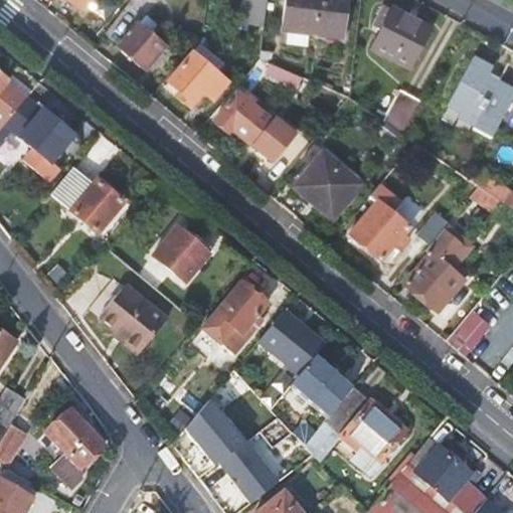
[(68,0),(84,13),(95,0),(68,0)]
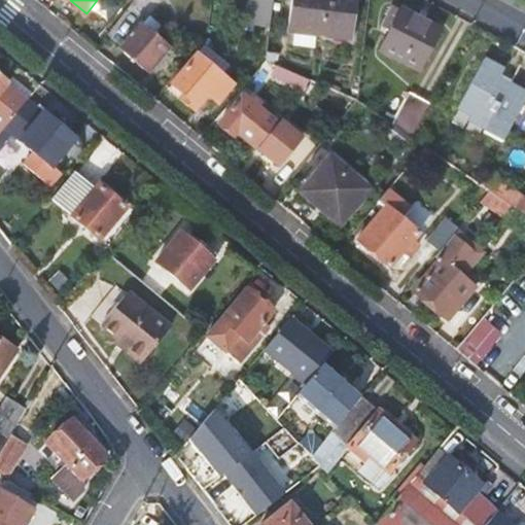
[(250,0),(247,21),(270,25),(273,0),(250,0)]
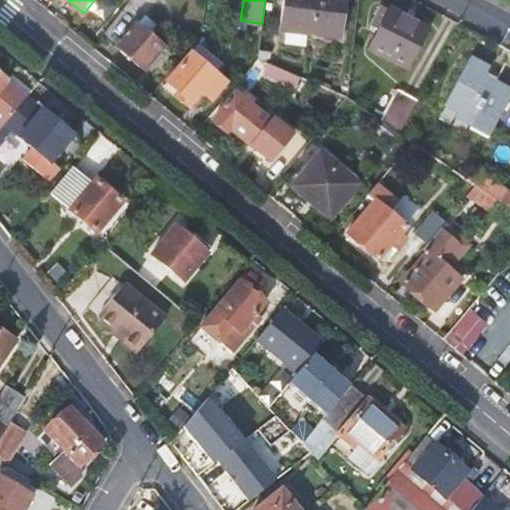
[(285,0),(281,30),(344,39),(349,0),(285,0)]
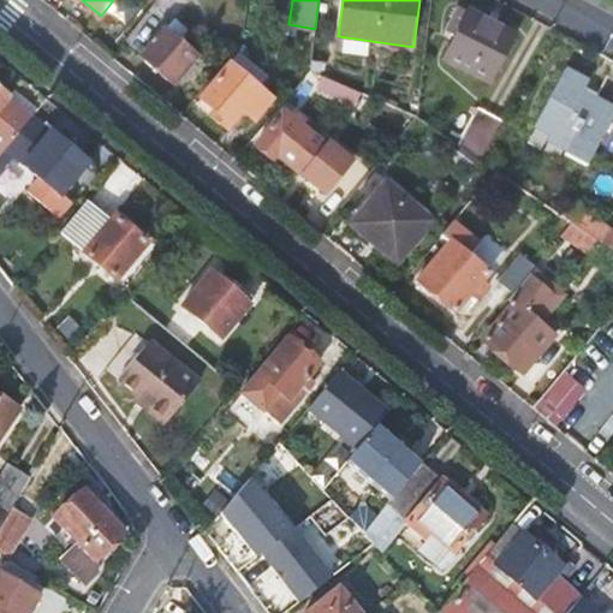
[(463,35),(451,57),(476,70),(494,79),(518,35),(466,7),(454,31),(463,35)]
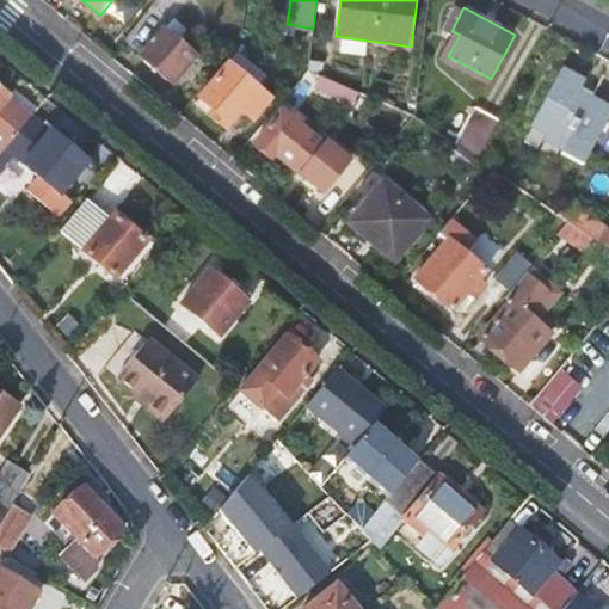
[(166,26),(142,55),(174,82),(198,53),(166,26)]
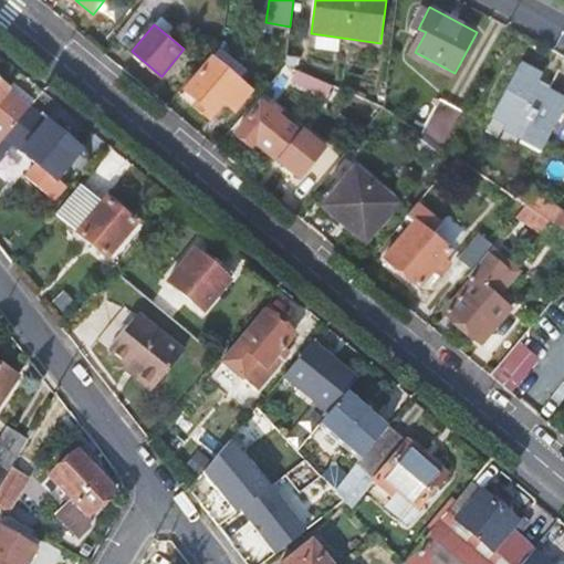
[(286,52),(285,63),(295,68),(298,53),(286,52)]
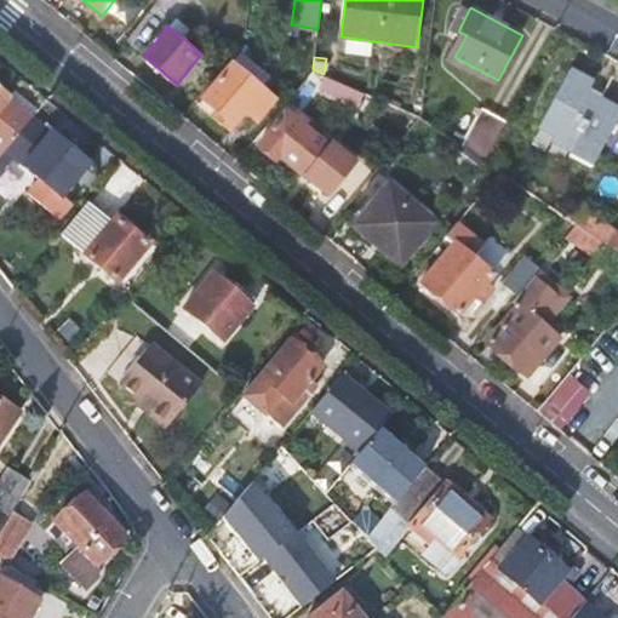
[(451,63),(476,76),(480,70),(455,57),(451,63)]
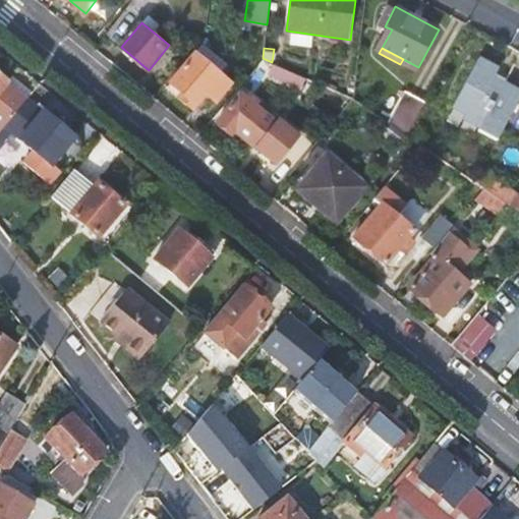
[(196,50),(168,84),(194,106),(208,91),(212,95),(217,89),(220,92),(231,78),(196,50)]
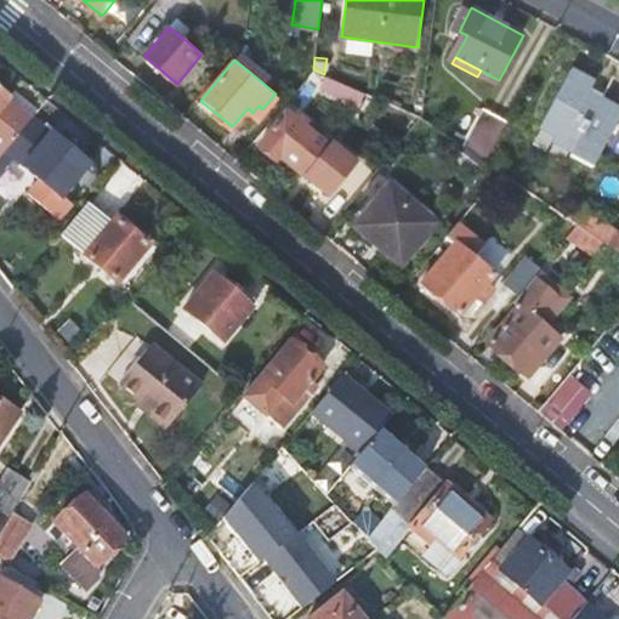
[(574,63),(541,124),(558,132),(556,138),(574,149),(571,155),(594,168),(618,119),(618,104),(590,89),(597,77),(574,63)]
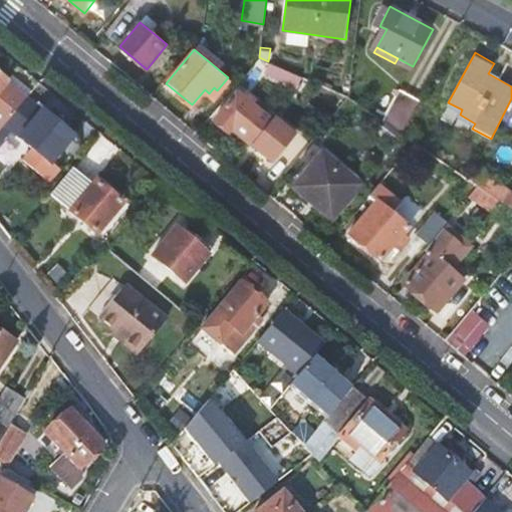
[(259,57),(245,74),(255,82),(271,62),(268,61),(259,57)]
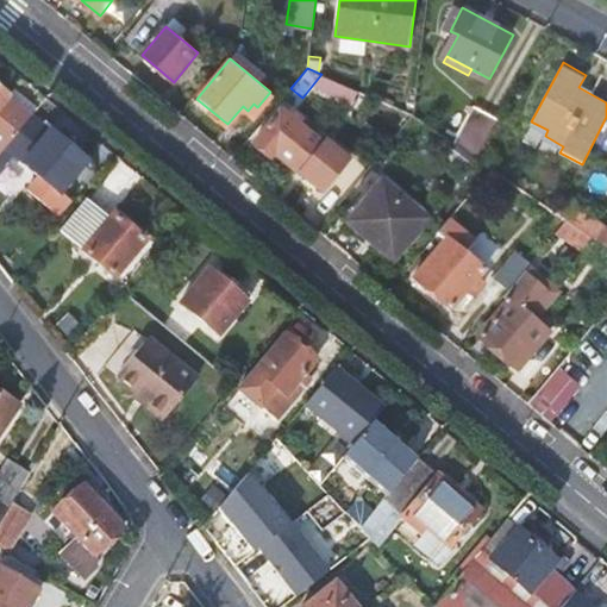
[(0,155),(32,116),(0,87),(0,155)]
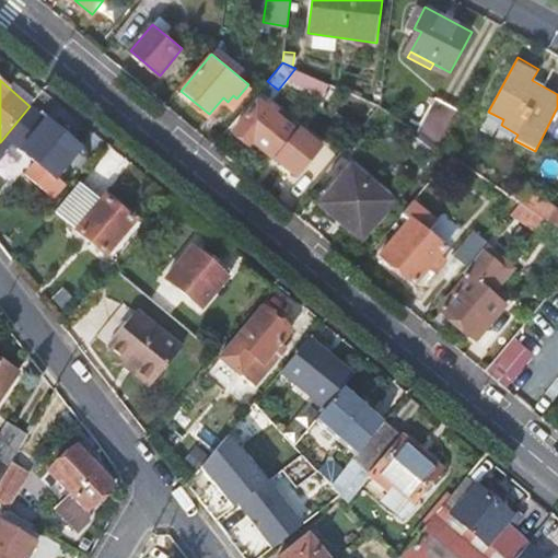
[(320,88),(330,92),(334,85),(323,80),(320,88)]
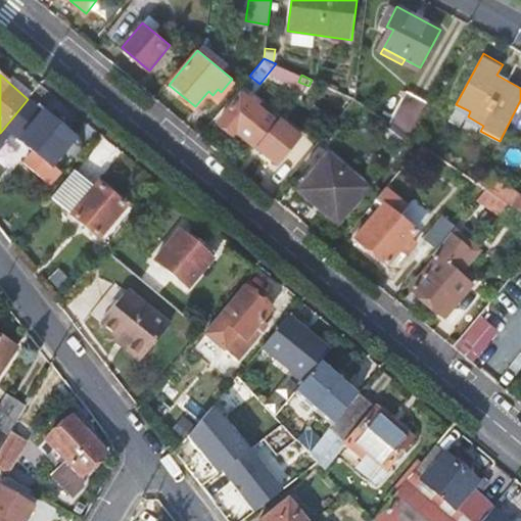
[(408,91),(391,123),(409,136),(427,102),(408,91)]
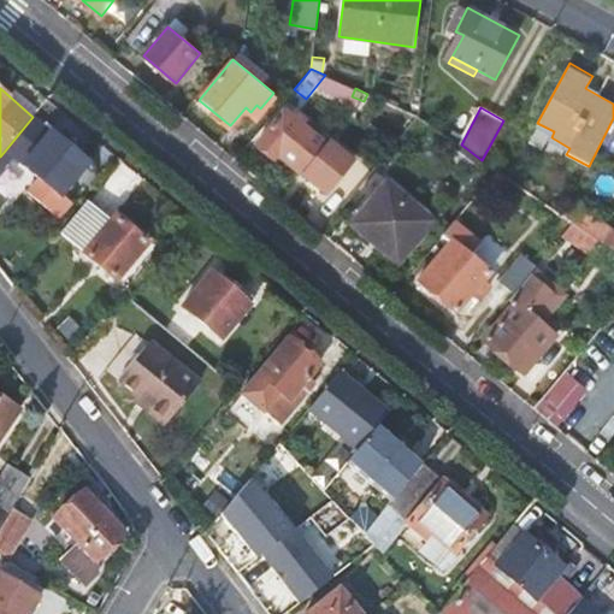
[(288,111),(259,146),(278,160),(282,155),(330,193),(356,161),(332,142),(330,145),(307,127),(311,120),(305,116),(300,122),(288,111)]
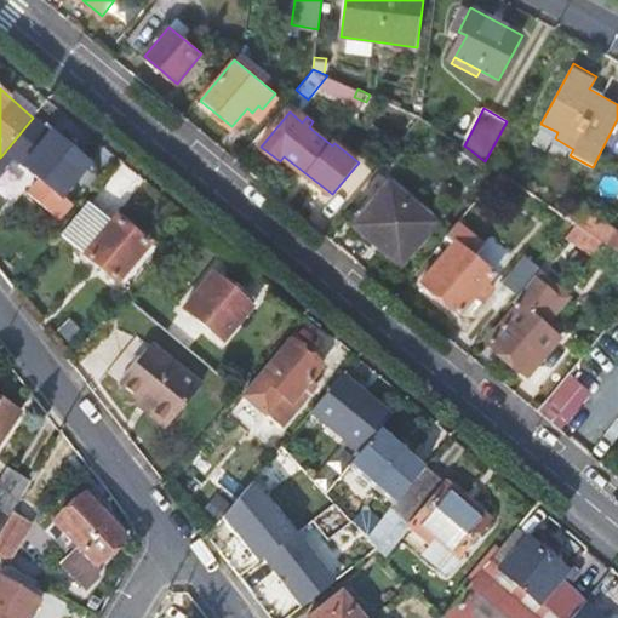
[(33,118),(0,158),(7,165),(15,156),(21,161),(34,173),(23,188),(55,215),(67,199),(63,196),(90,164),(33,118)]
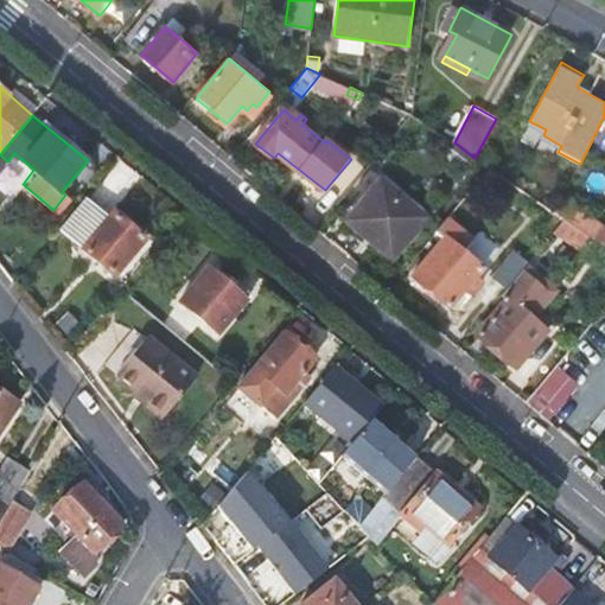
[(482,180),(494,189),(503,177),(492,169),(482,180)]
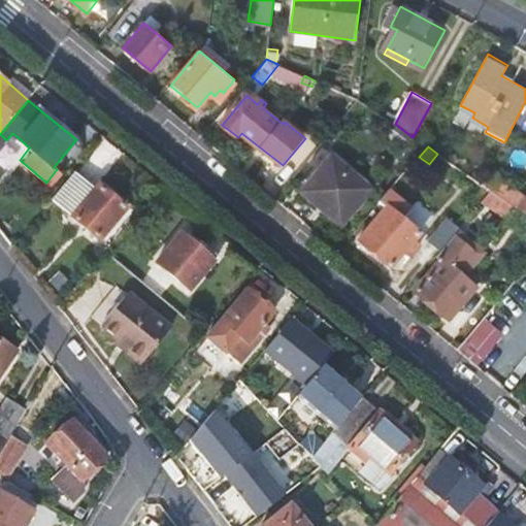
[(334,156),(304,190),(343,224),(373,189),(334,156)]
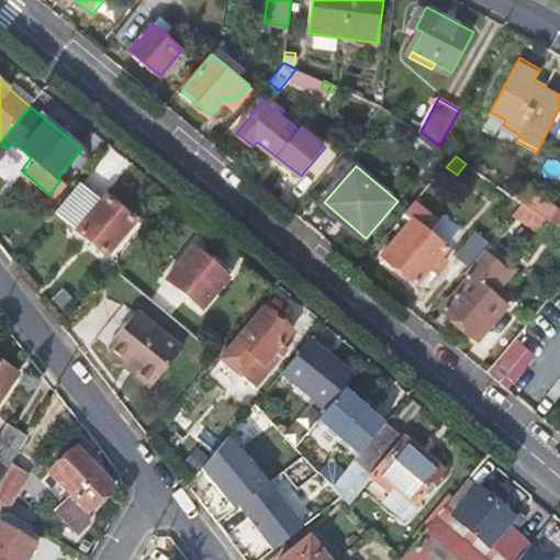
[(56,213),(107,255),(135,222),(103,196),(99,202),(79,186),(56,213)]
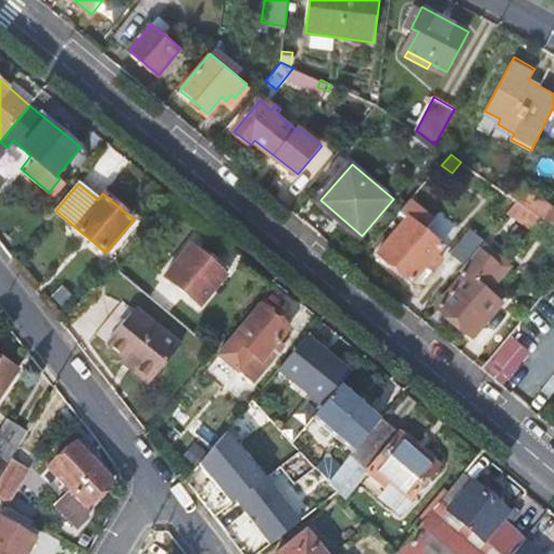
[(518,201),(533,212),(543,218),(553,205),(528,188),(518,201)]
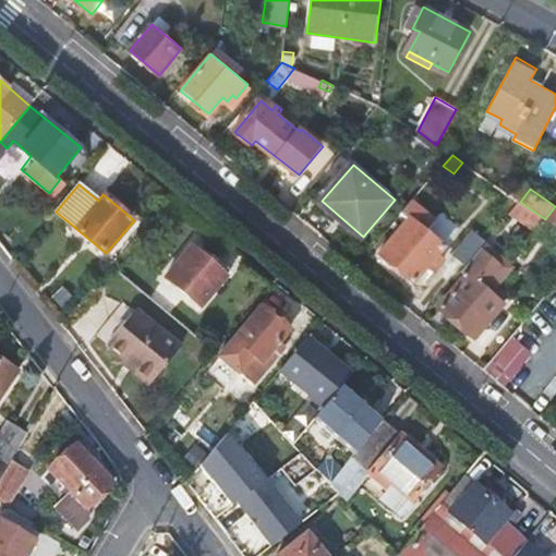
[(520,202),(510,215),(524,225),(535,213),(520,202)]
